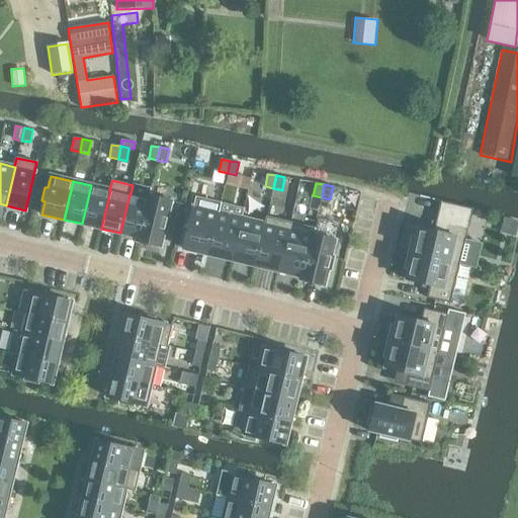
[(110,190),(109,189),(91,185),(82,224),(101,229),(110,190)]
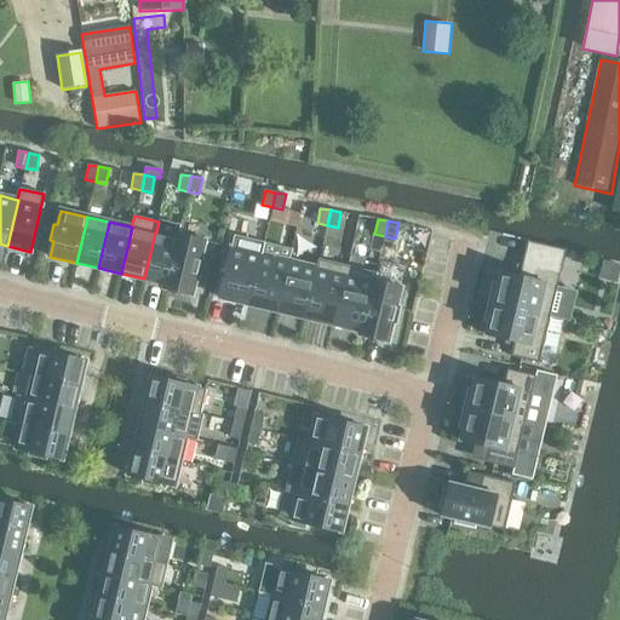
[(178,239),(177,237),(156,233),(155,233),(144,279),(166,285),(178,239)]
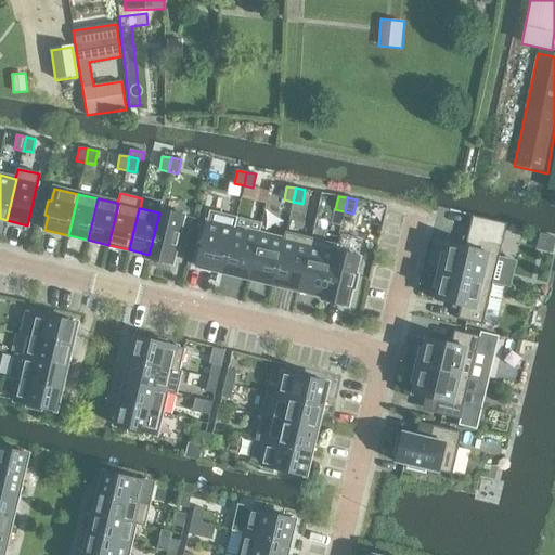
[(335,209),(333,223),(341,224),(343,221),(345,211),(335,209)]
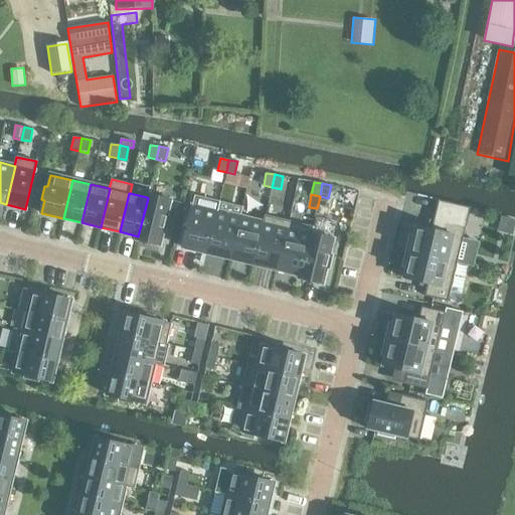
[(166,230),(169,216),(166,216),(170,200),(147,195),(147,197),(148,198),(138,236),(137,239),(159,245),(163,229),(166,230)]
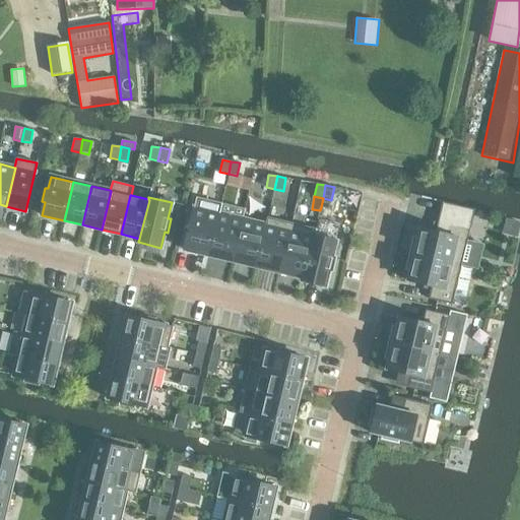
[(197,198),(184,250),(208,256),(218,213),(221,203),(197,198)]
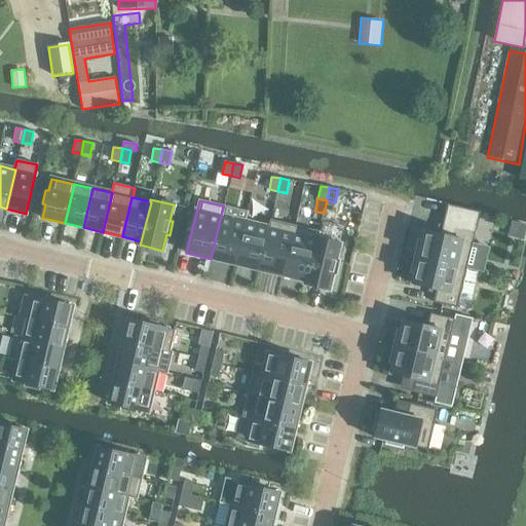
[(327,200),(325,210),(334,211),(335,202),(327,200)]
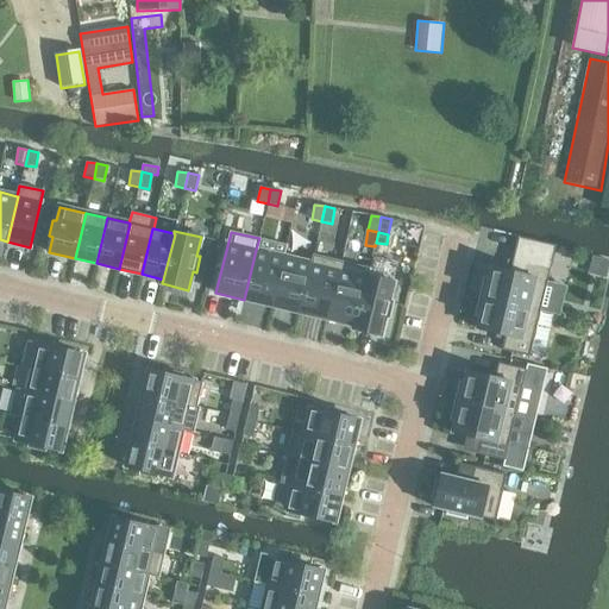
[(541,312),(556,248),(519,238),(510,272),(491,268),(489,278),(484,278),(479,297),(541,312)]
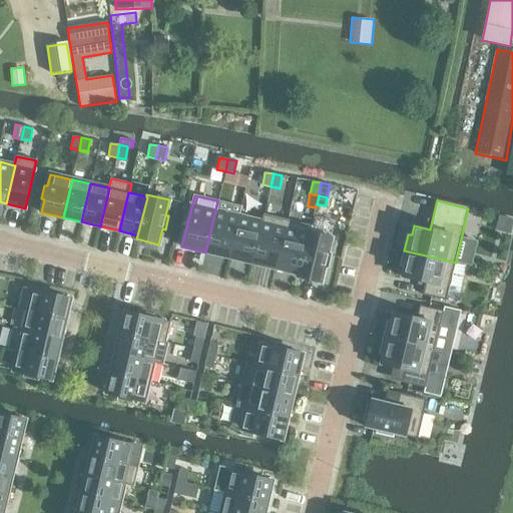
[(229,258),(239,216),(215,210),(205,252),(229,258)]
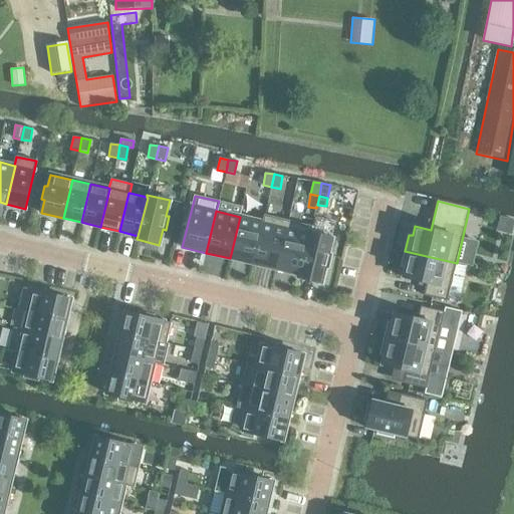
[(277,270),(288,221),(264,215),(262,222),(263,222),(253,264),(277,270)]
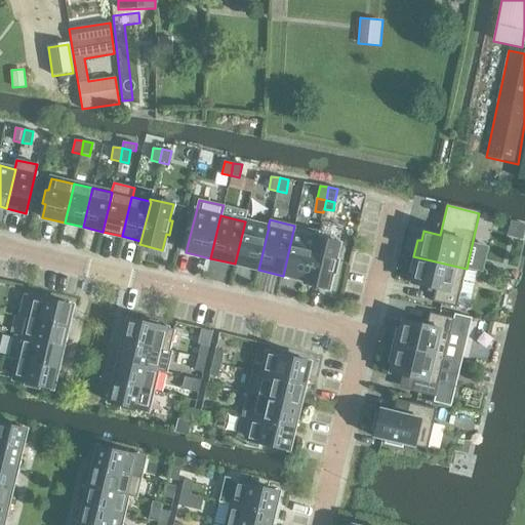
[(269,227),(268,227),(245,221),(235,264),(258,270),(269,227)]
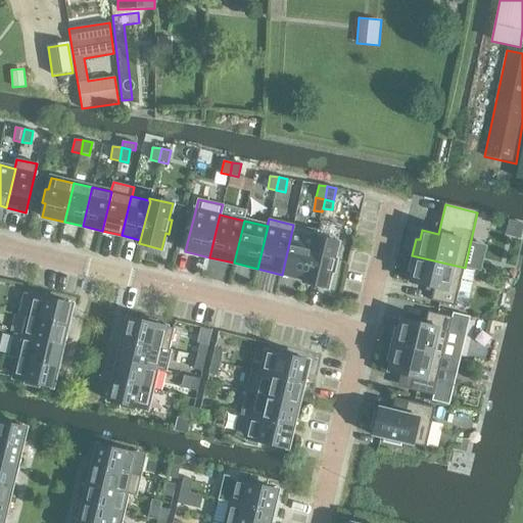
[(522,224),(509,221),(506,235),(521,238),(522,228),(522,224)]
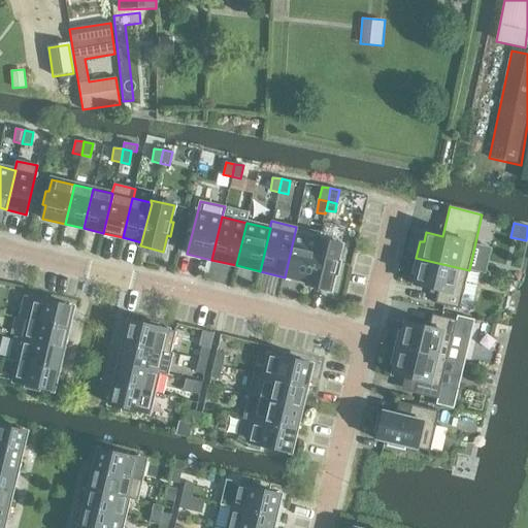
[(319,239),(320,240),(321,233),(296,227),(285,277),(307,283),(308,283),(319,239)]
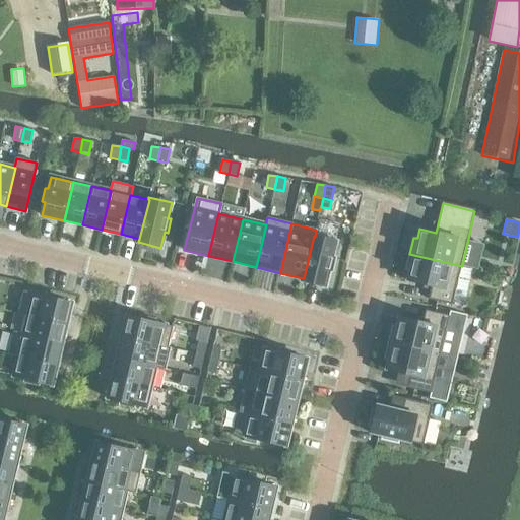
[(332,271),(335,258),(332,257),(336,242),(315,237),(314,236),(304,278),(303,278),(302,281),(325,286),(329,271),(332,271)]
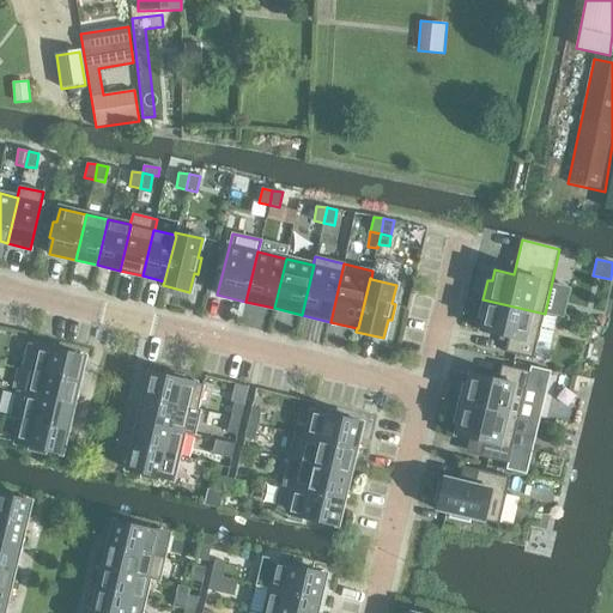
[(533,359),(545,314),(483,299),(478,319),(483,320),(480,331),(508,338),(504,352),(533,359)]
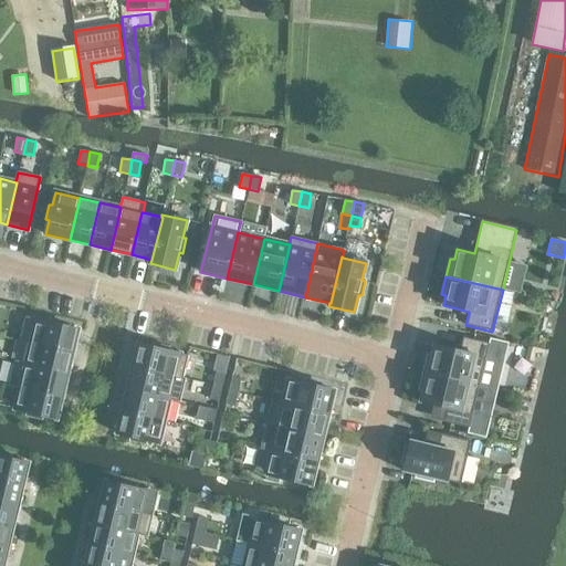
[(20,341),(30,344),(31,343),(73,353),(79,329),(64,326),(65,323),(50,320),(49,323),(25,317),(20,341)]
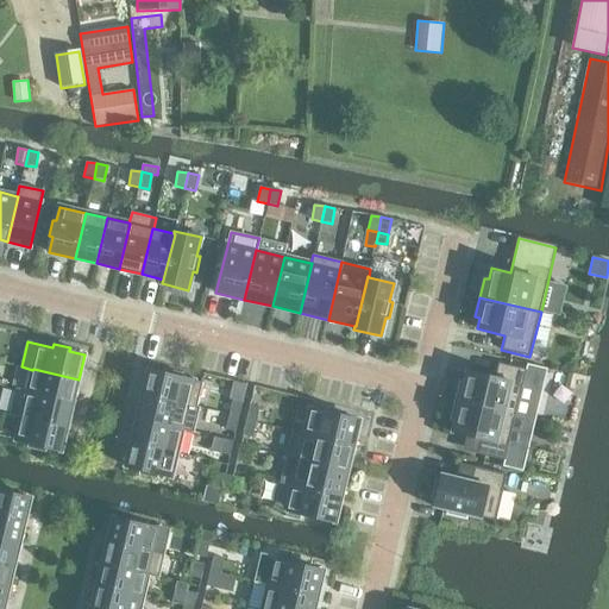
[(516,415),(527,370),(498,363),(495,378),(466,371),(464,383),(459,382),(454,401),(516,415)]
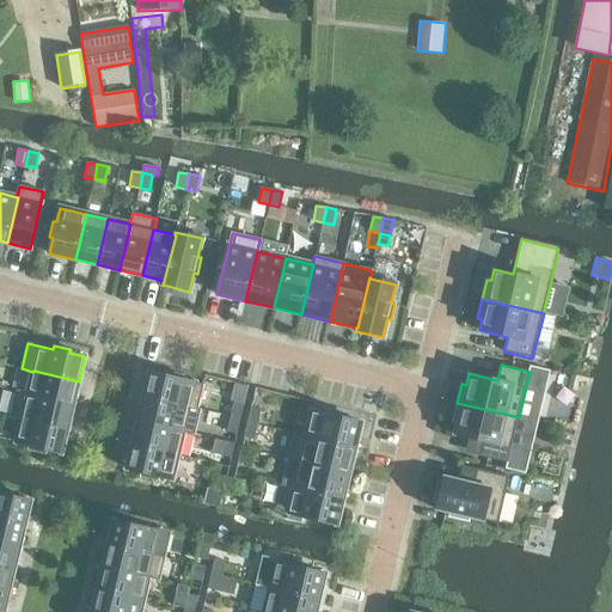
[(73,405),(79,381),(34,371),(32,372),(28,393),(28,395),(73,405)]
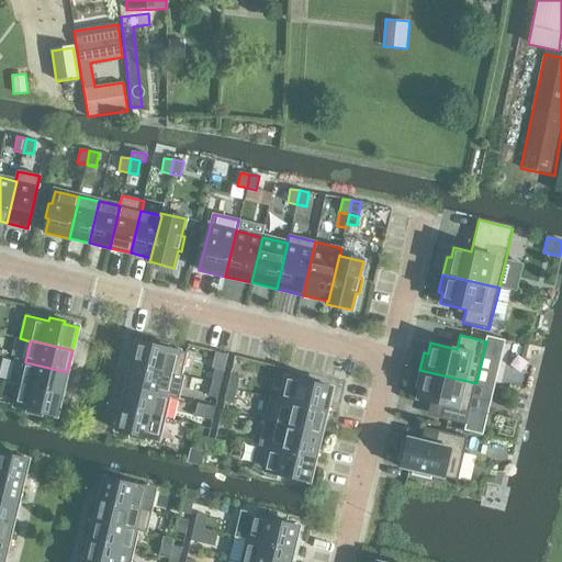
[(137,341),(132,364),(181,377),(182,375),(187,353),(167,349),(167,346),(153,341),(152,345),(137,341)]
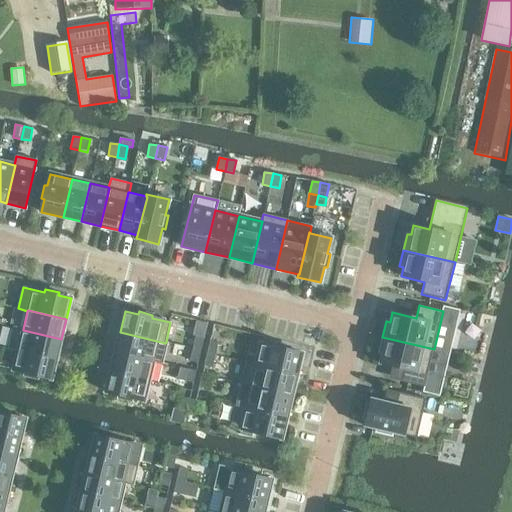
[(197,321),(193,336),(196,336),(204,339),(208,324),(197,321)]
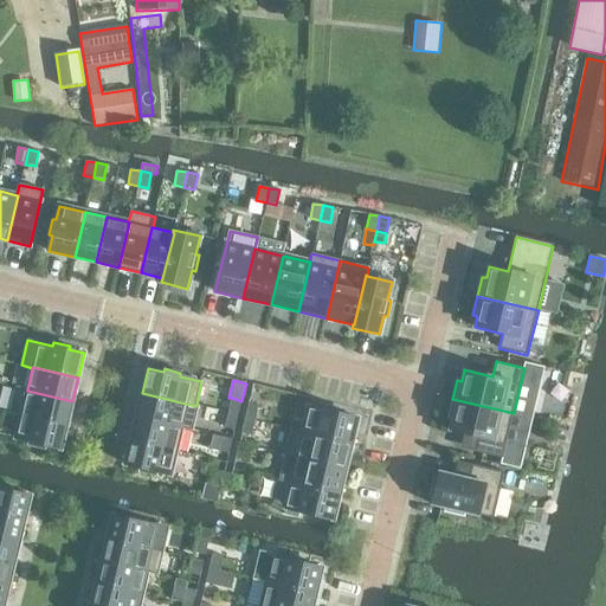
[(66,425),(72,401),(27,391),(27,389),(17,387),(11,412),(21,414),(21,413),(66,425)]
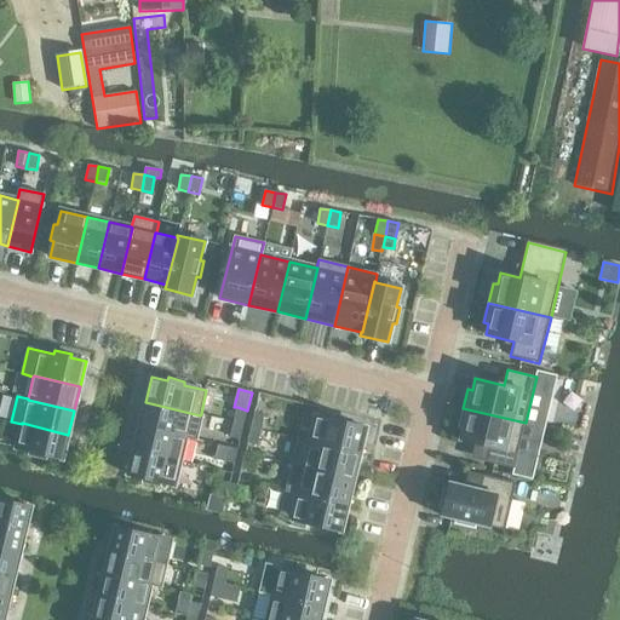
[(204,414),(201,414),(200,415),(145,402),(141,426),(187,437),(187,438),(197,441),(204,414)]
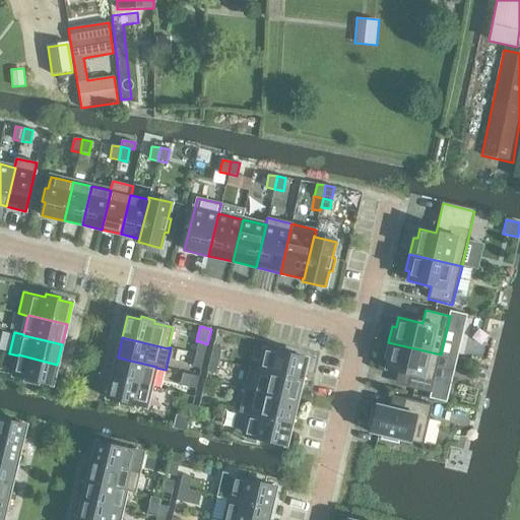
[(204,356),(207,344),(199,341),(196,354),(204,356)]
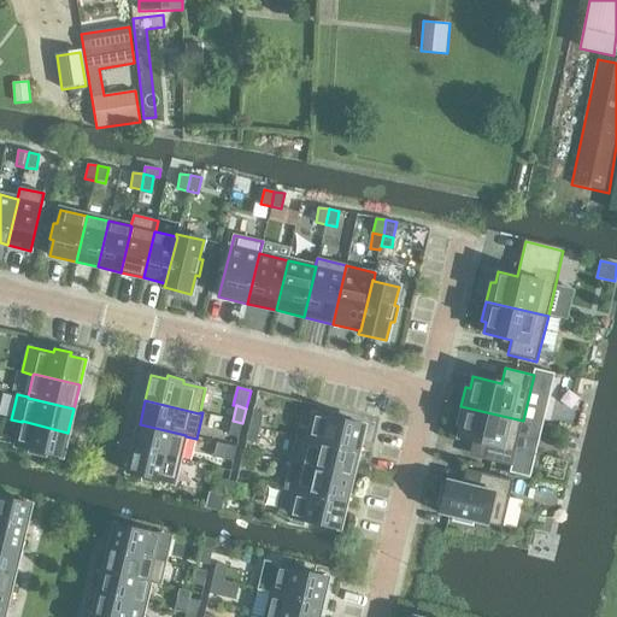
[(512,466),(523,421),(460,406),(456,425),(460,427),(458,438),(487,445),(483,460),(512,466)]
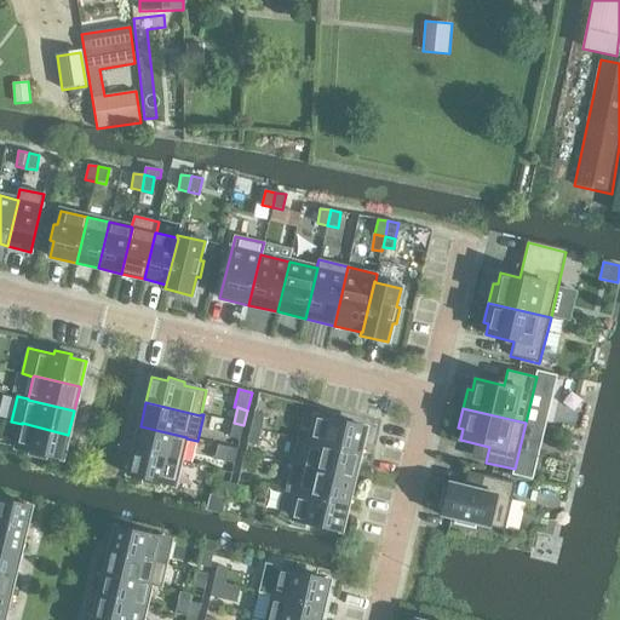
[(260,431),(264,415),(254,413),(251,428),(260,431)]
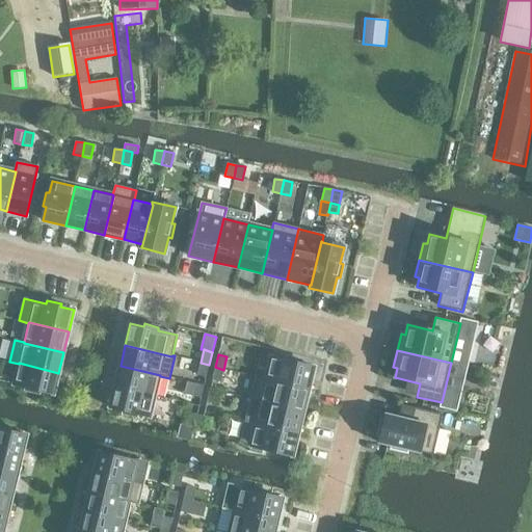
[(271,357),(266,379),(265,379),(309,390),(314,367),(300,364),(301,361),(288,357),(287,361),(271,357)]
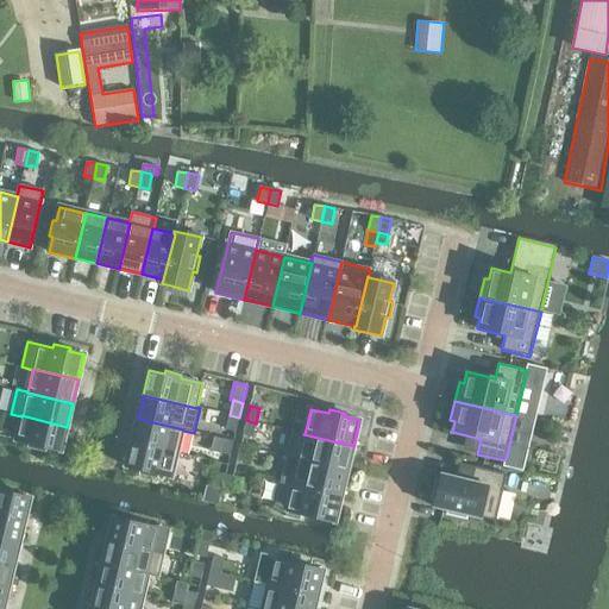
[(62,451),(67,427),(22,415),(22,416),(16,440),(32,444),(31,447),(48,452),(48,449),(62,451)]
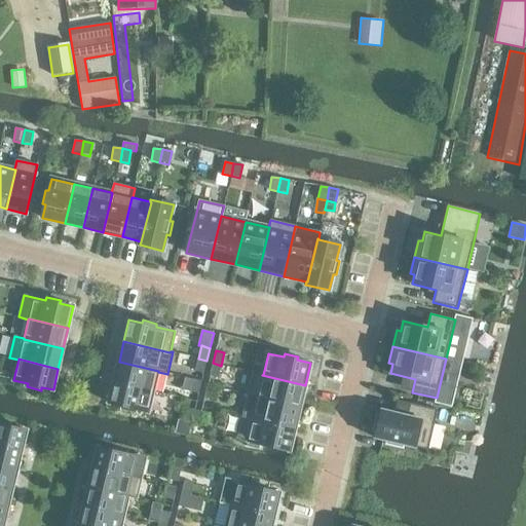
[(203,373),(207,361),(198,359),(195,371),(203,373)]
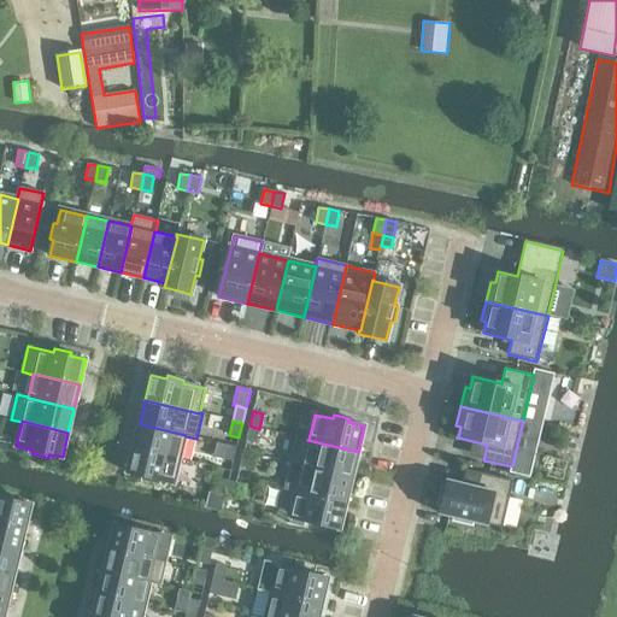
[(180,459),(186,436),(186,435),(140,424),(134,448),(180,459)]
